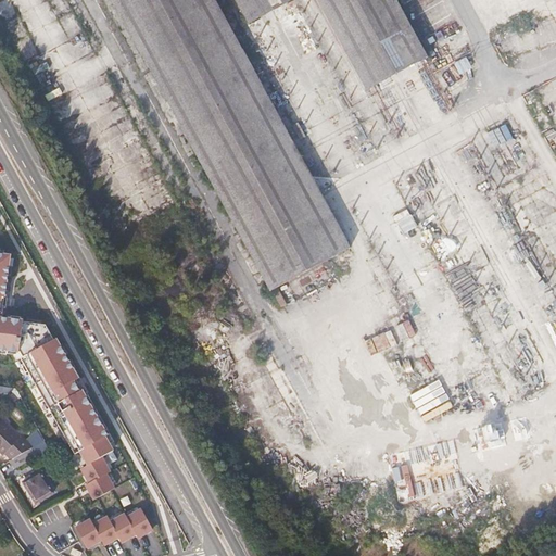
[(321,193),(230,25),(216,0),(112,0),(178,121),(270,291),(351,248),(321,193)]
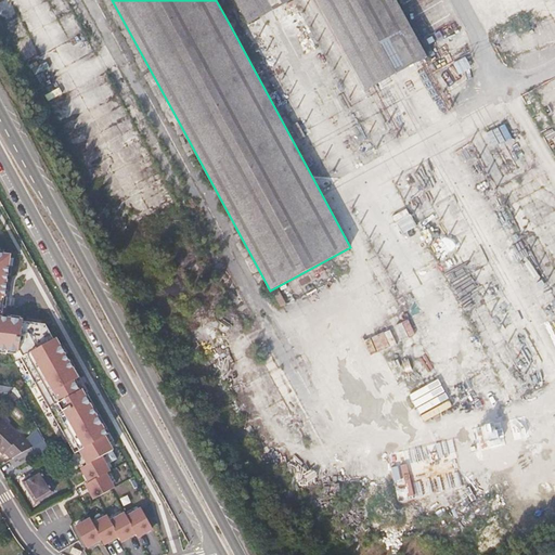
[(294,0),(235,0),(249,25),(294,0)]
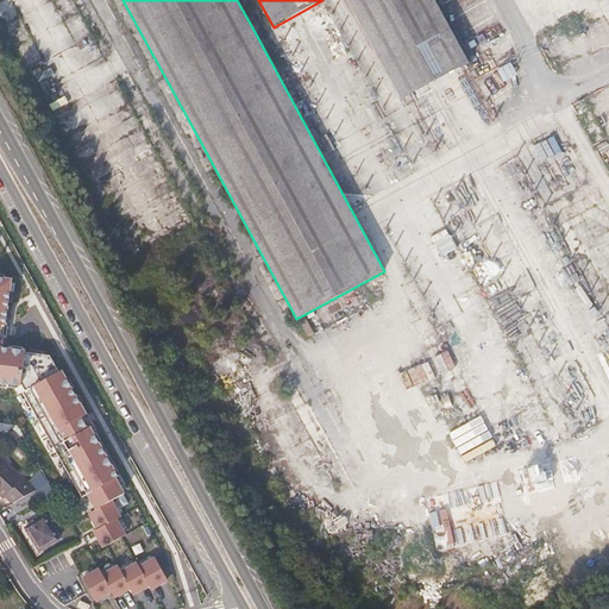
[(470,63),(434,0),(347,0),(376,51),(401,100),(470,63)]
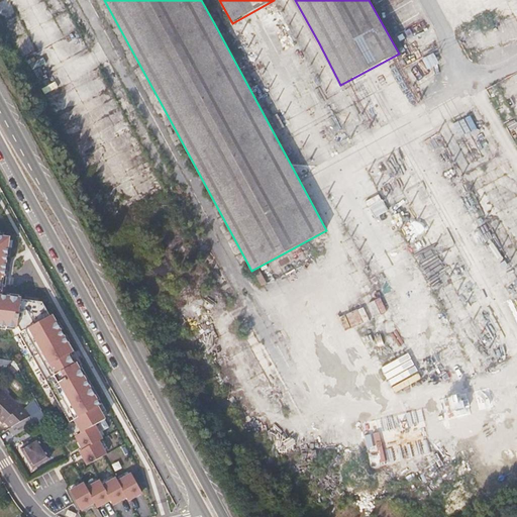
[(0,324),(19,326),(22,294),(5,292),(12,234),(0,232),(0,324)]
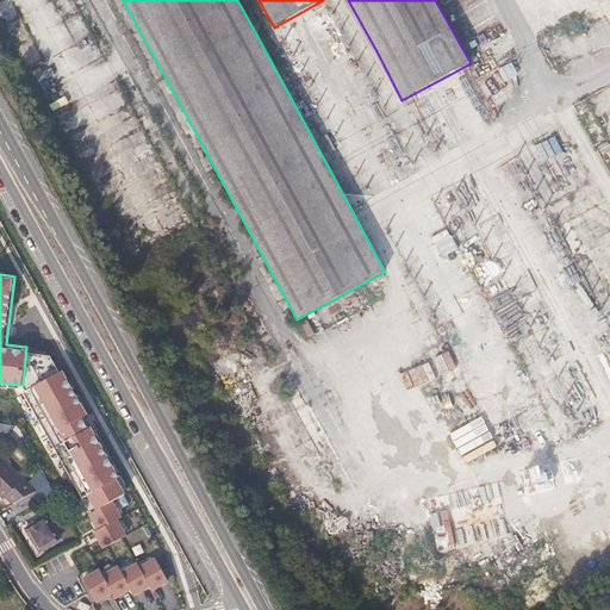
[(556,369),(562,383),(577,375),(571,363),(556,369)]
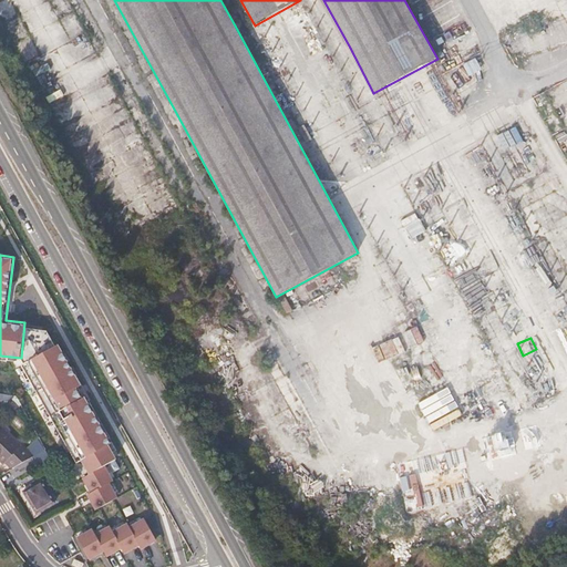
[(117,456),(58,346),(21,366),(98,508),(121,495),(103,464),(117,456)]
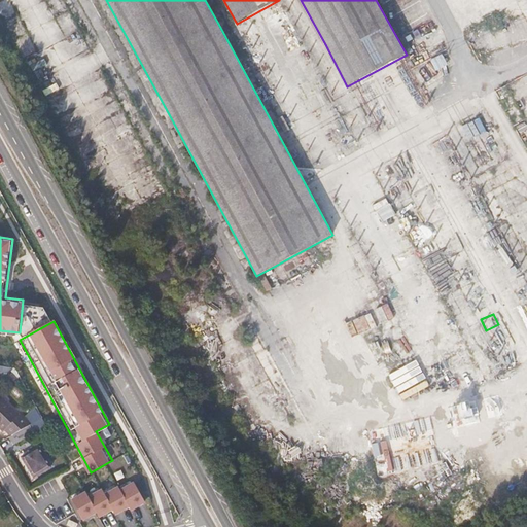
[(15,420),(20,416),(0,395),(0,428),(3,431),(6,430),(12,436),(25,429),(15,420)]
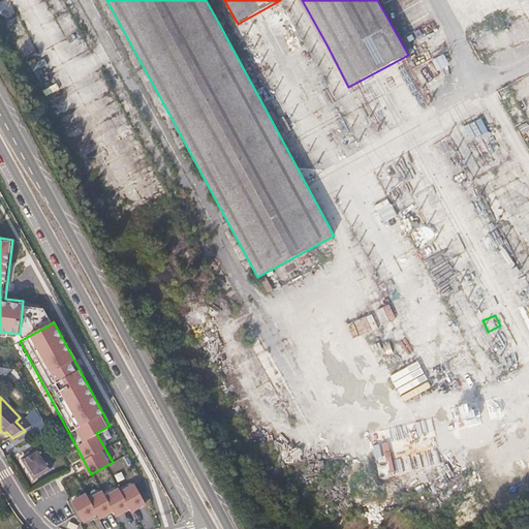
[(14,447),(35,435),(31,427),(25,431),(12,438),(9,439),(14,447)]
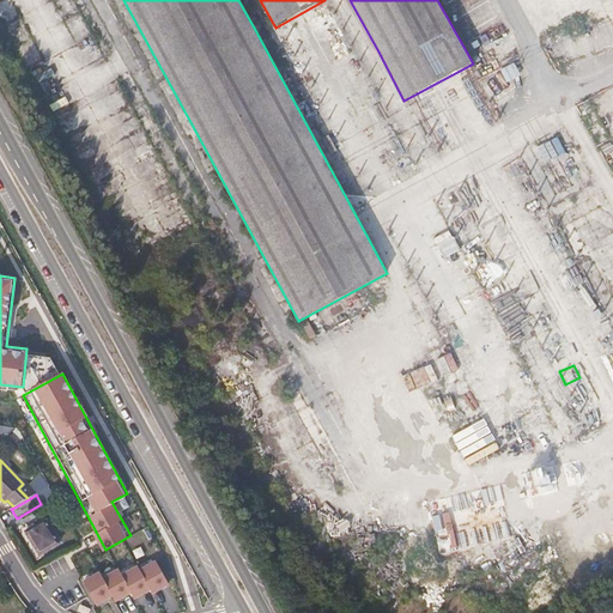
[(59,544),(46,520),(25,532),(40,556),(59,544)]
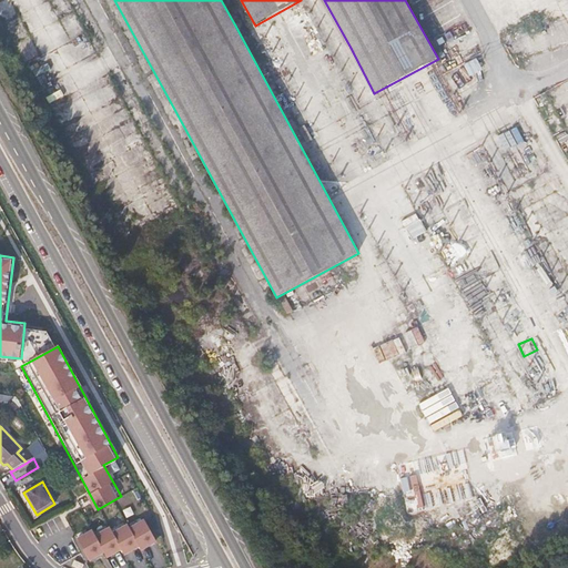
[(474,513),(468,504),(466,500),(448,509),(456,523),(474,513)]
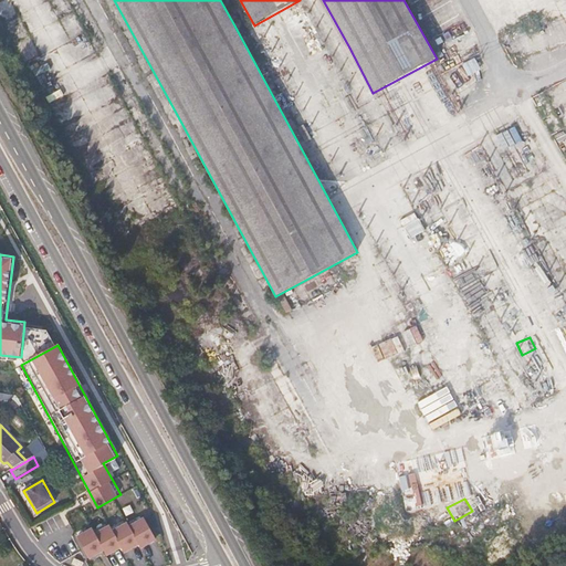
[(52,524),(39,537),(62,564),(76,551),(52,524)]
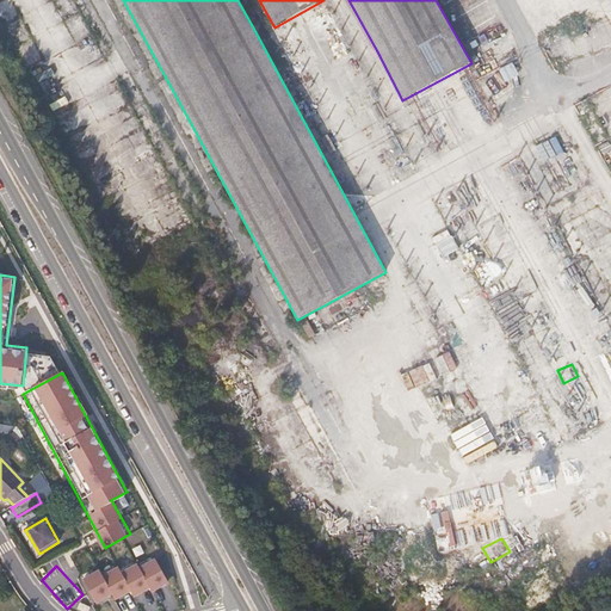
[(152,568),(137,576),(152,603),(166,596),(152,568)]
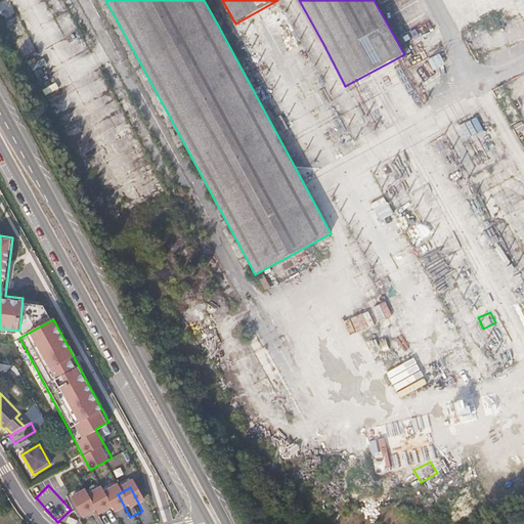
[(114,488),(101,495),(114,518),(126,512),(114,488)]
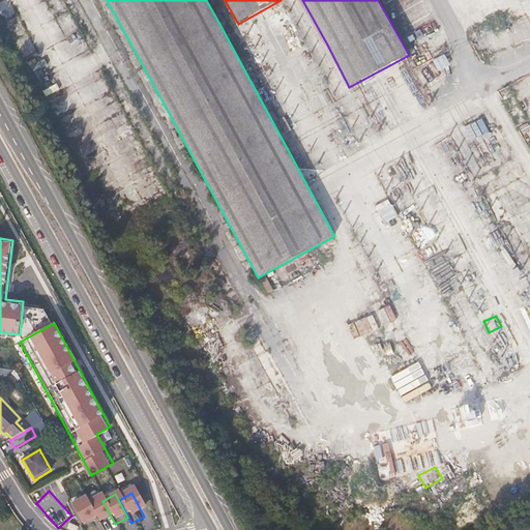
[(98,496),(86,502),(99,526),(112,520),(98,496)]
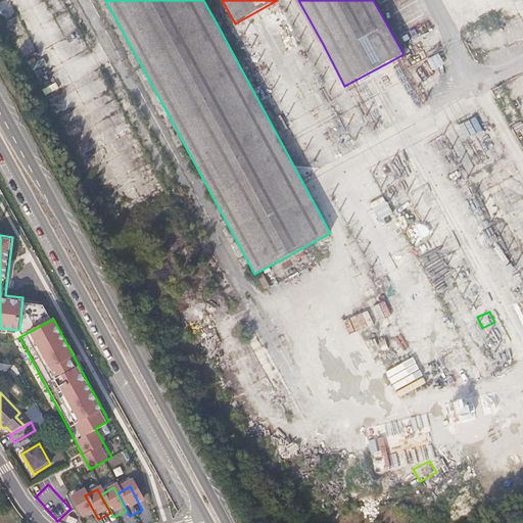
[(82,490),(69,496),(82,520),(94,513),(82,490)]
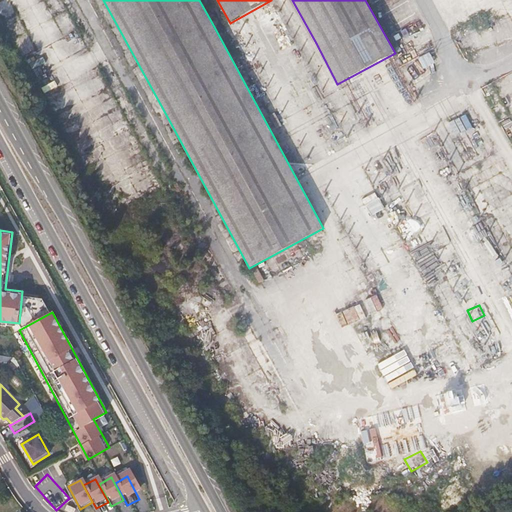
All buildings are outlined.
